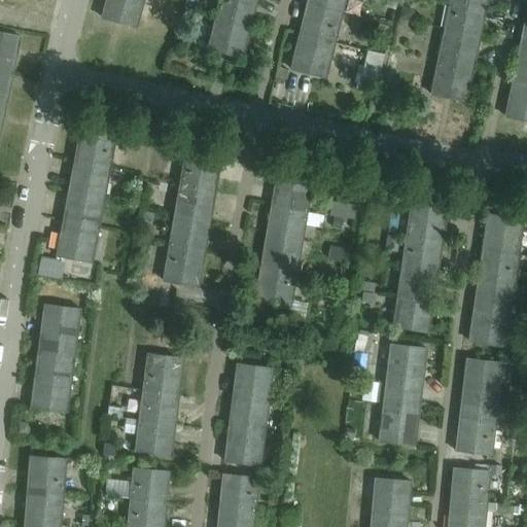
[(143,0),(106,0),(102,19),(136,28),(143,0)]
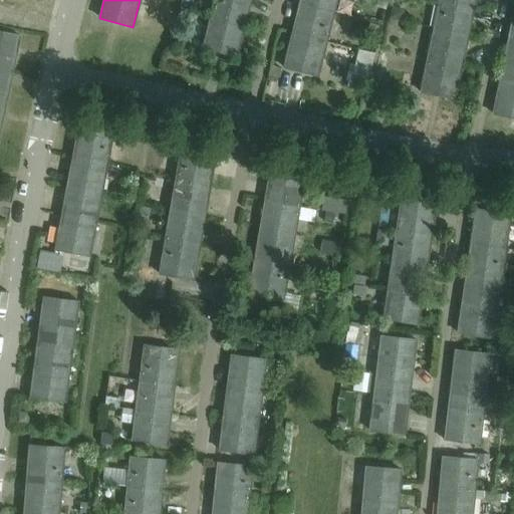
[(250,0),(214,0),(211,14),(245,22),(250,0)]
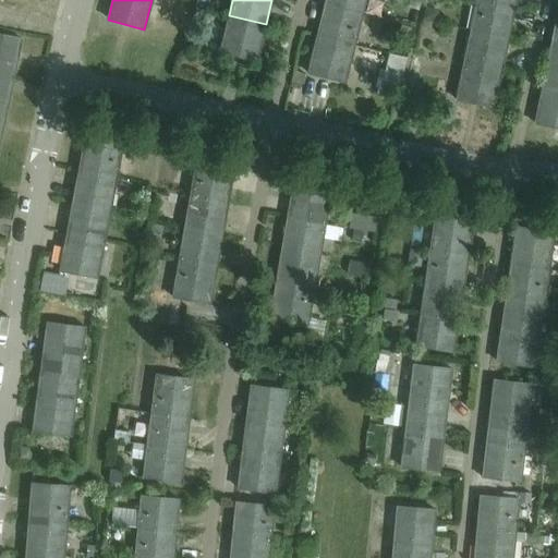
[(365,0),(326,0),(325,7),(362,15),(365,0)]
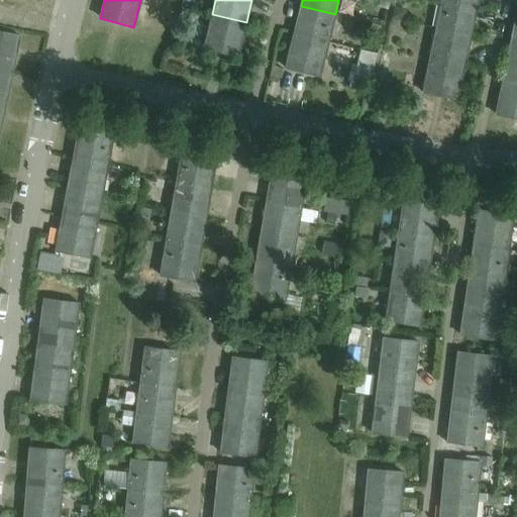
[(388,9),(390,0),(382,0),(380,7),(388,9)]
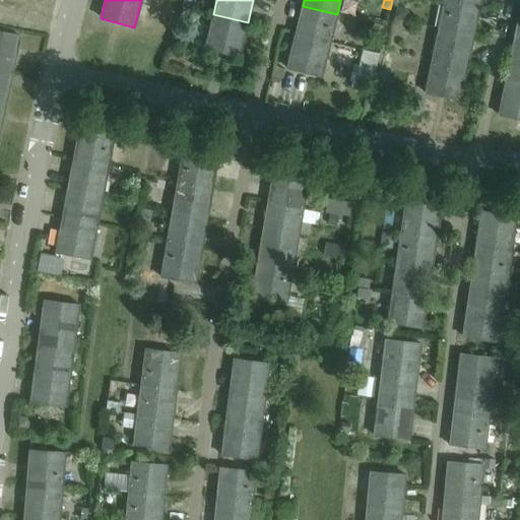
[(479,6),(451,0),(445,0),(439,28),(473,37),(479,6)]
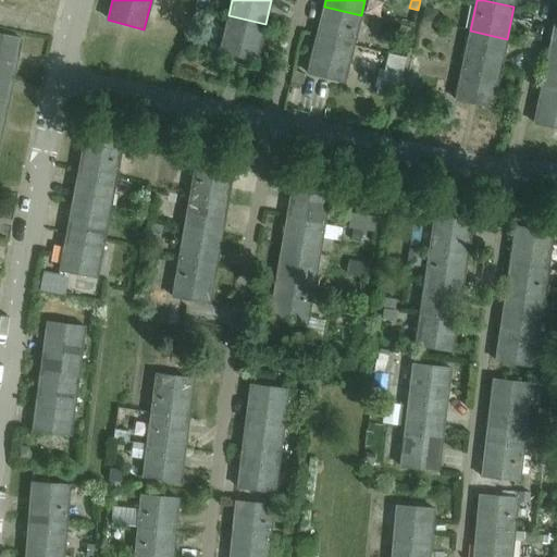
[(361,15),(324,7),(317,36),(354,46),(361,15)]
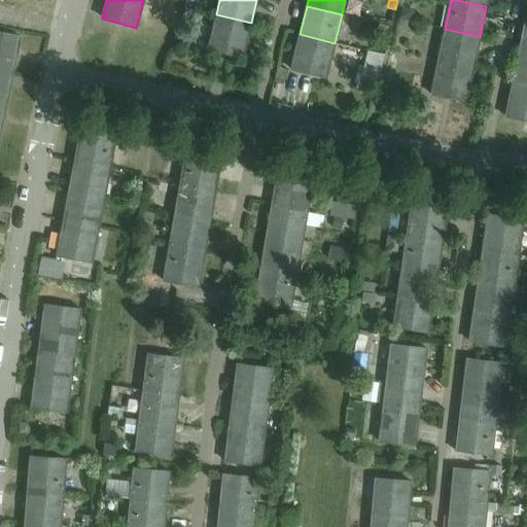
[(251,23),(216,14),(208,50),(243,59),(251,23)]
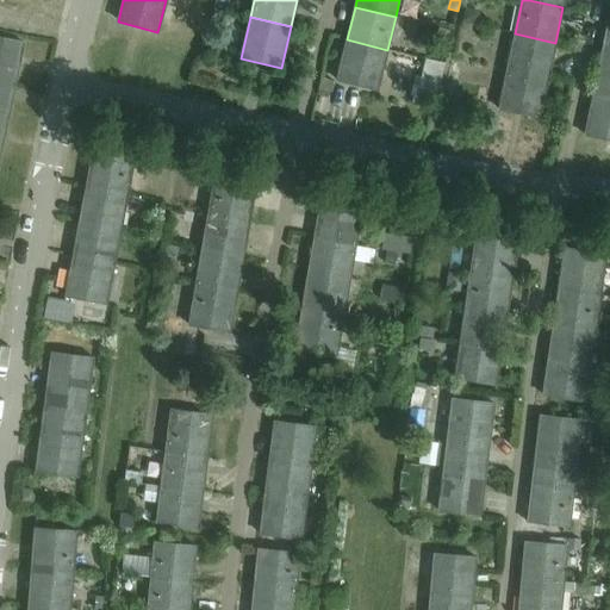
[(555,43),(515,33),(508,68),(548,76),(555,43)]
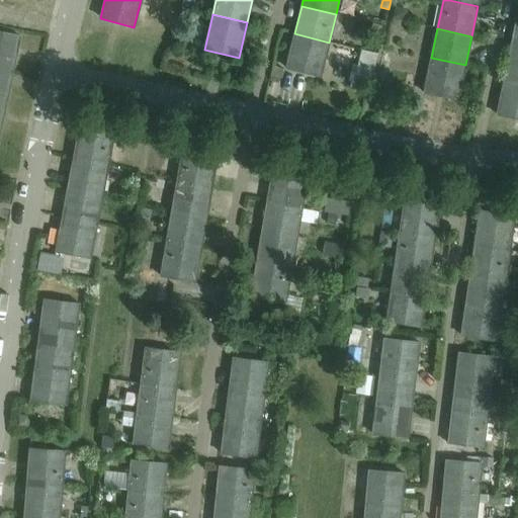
[(0,32),(0,70),(12,73),(20,37),(0,32)]
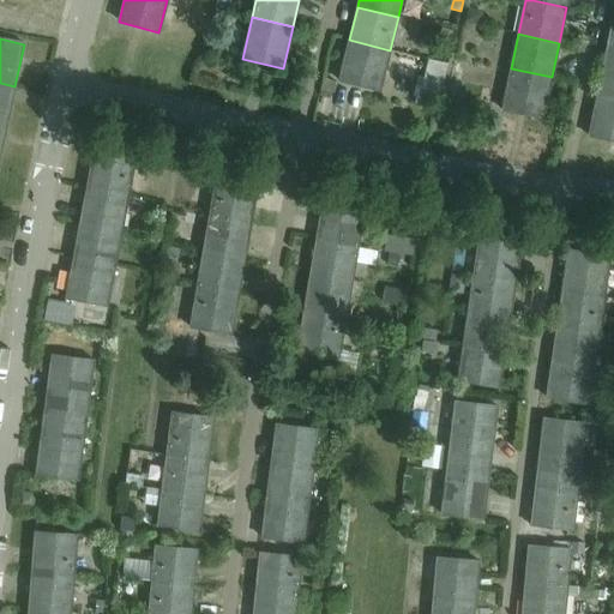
[(390,50),(349,40),(339,82),(380,91),(390,50)]
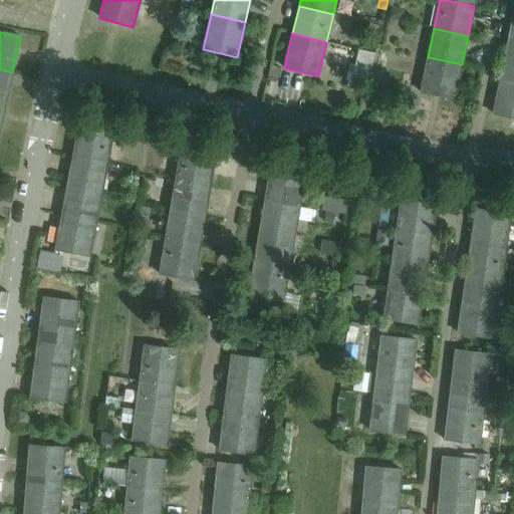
[(370,66),(374,54),(358,50),(354,65),(349,64),(345,81),(348,81),(347,88),(362,92),(365,79),(367,80),(370,66)]
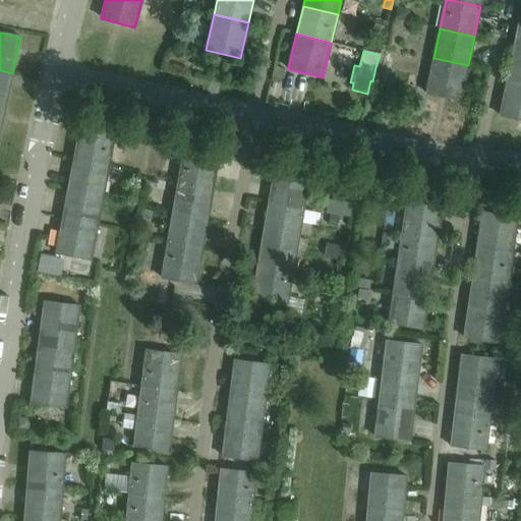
[(520,52),(513,51),(507,81),(520,83),(520,52)]
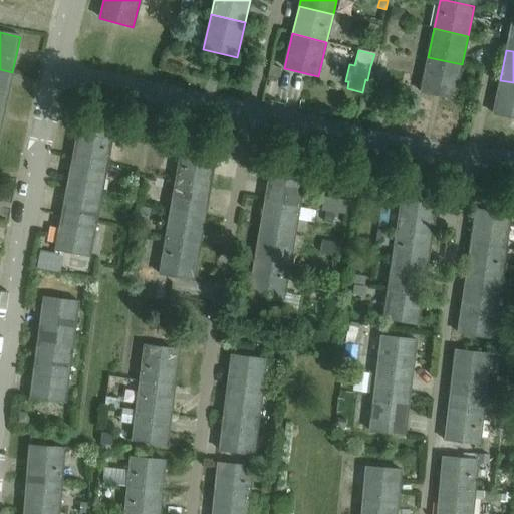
[(462,64),(428,57),(421,92),(455,100),(462,64)]
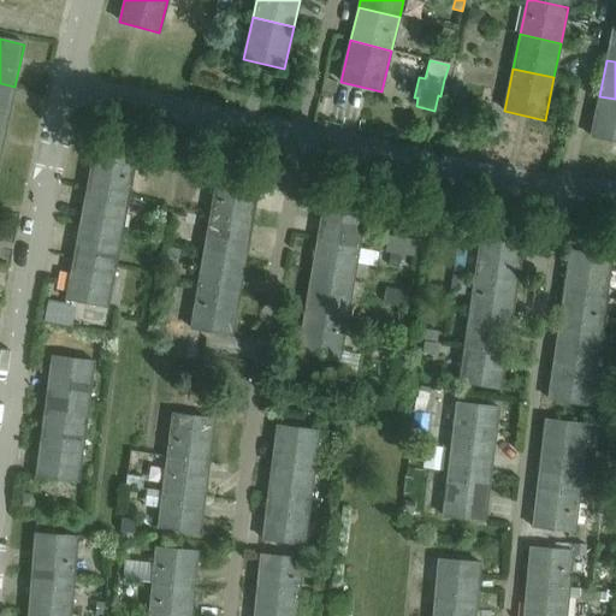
[(324,80),(321,90),(333,93),(336,82),(324,80)]
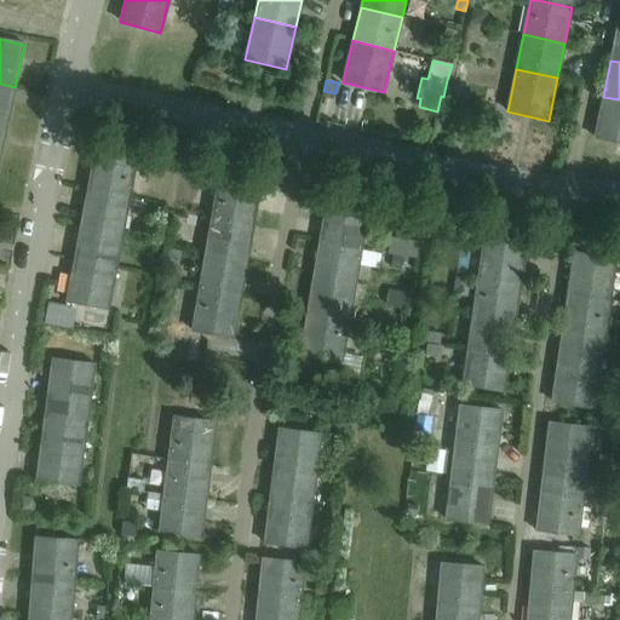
[(15,87),(0,84),(0,121),(7,122),(15,87)]
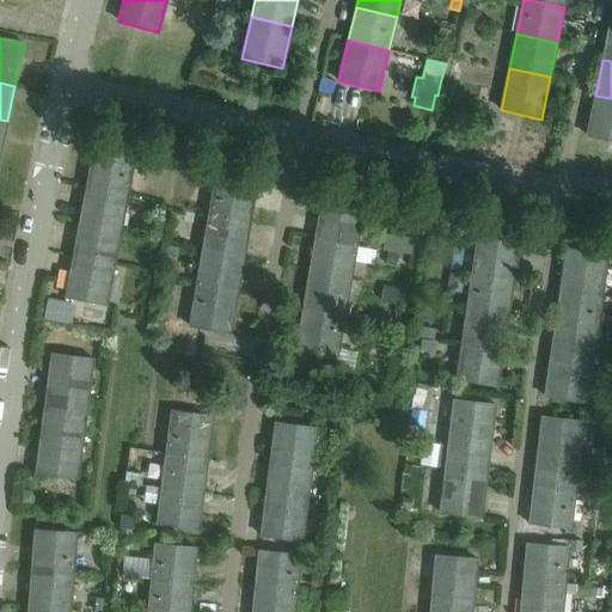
[(611,98),(595,96),(587,136),(611,141),(611,98)]
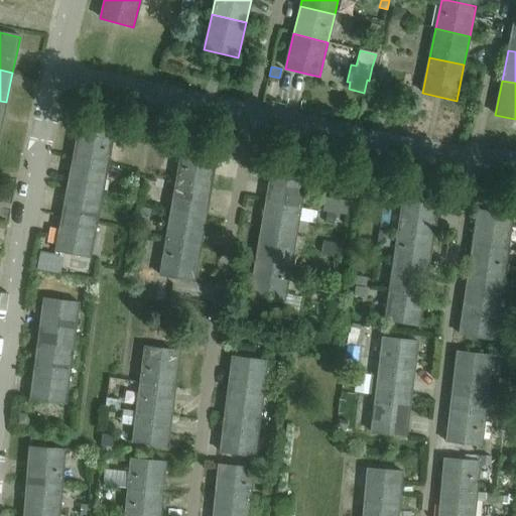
[(80,123),(74,157),(108,164),(115,130),(80,123)]
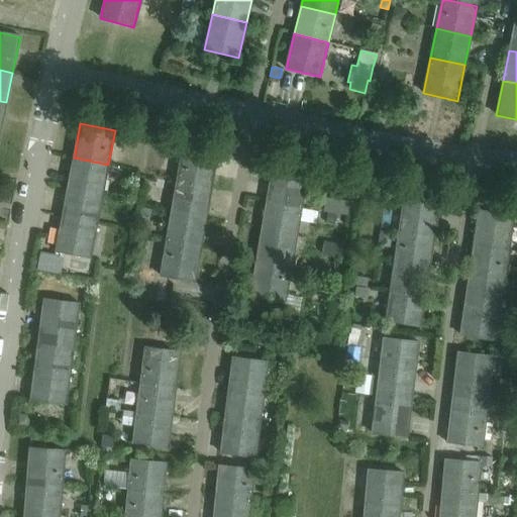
[(217,153),(183,147),(177,182),(211,188),(217,153)]
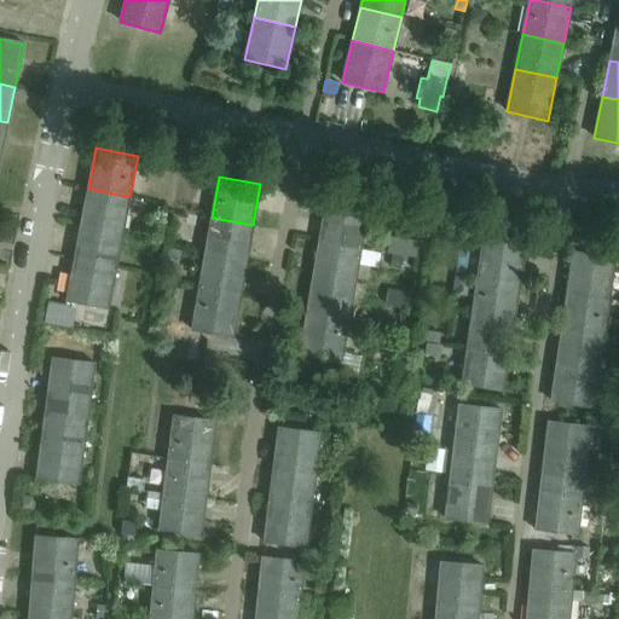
[(129,197),(88,189),(81,224),(122,232),(129,197)]
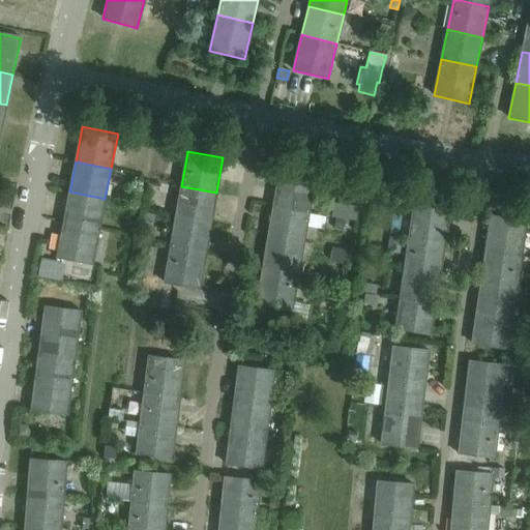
[(315,177),(280,171),(273,207),(308,212),(315,177)]
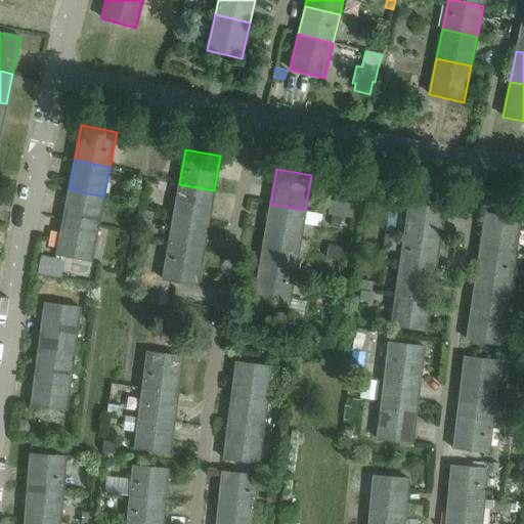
[(214,190),(179,184),(174,215),(209,221),(214,190)]
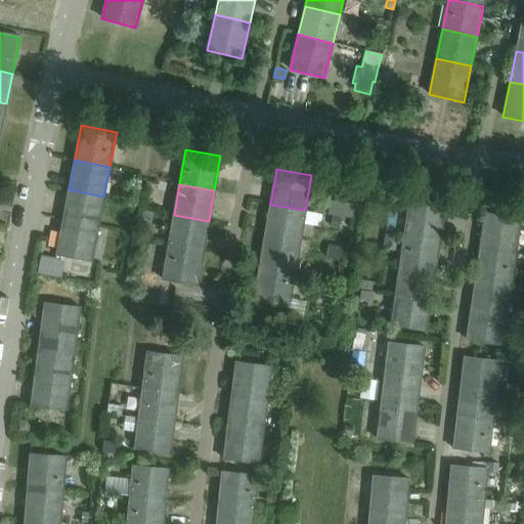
[(103,197),(69,189),(63,220),(98,226),(103,197)]
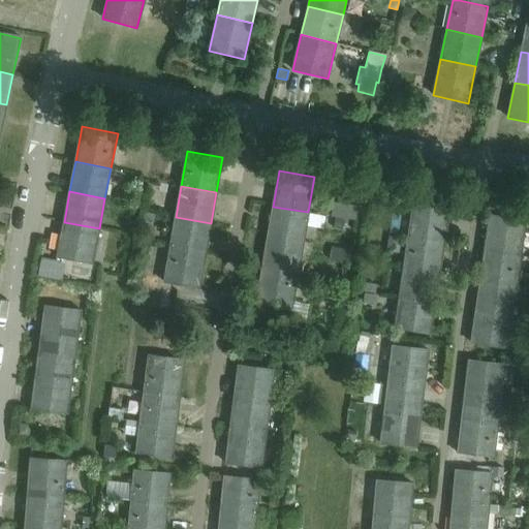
[(413,201),(408,239),(443,244),(448,207),(413,201)]
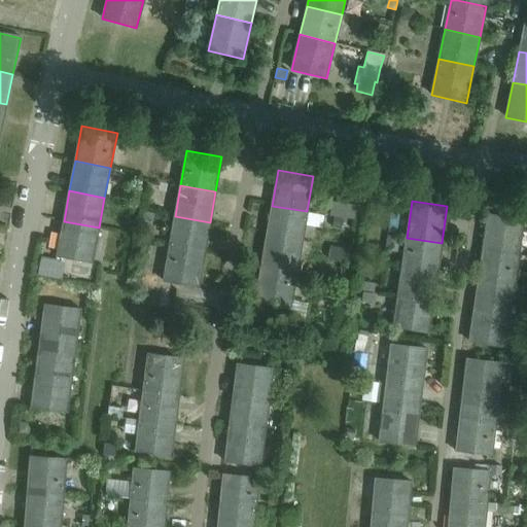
[(337,203),(335,216),(343,217),(354,219),(356,206),(337,203)]
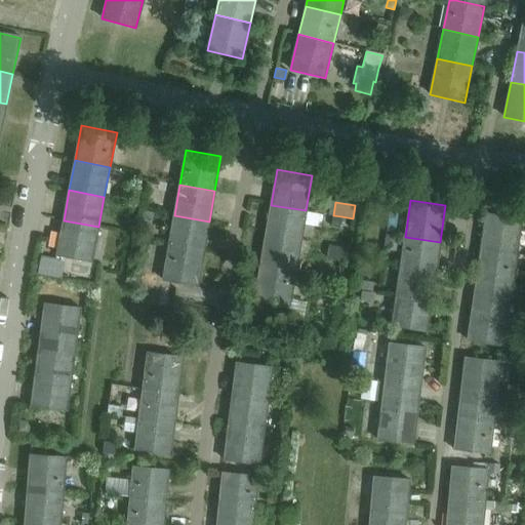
[(306,210),(271,205),(266,234),(300,240),(306,210)]
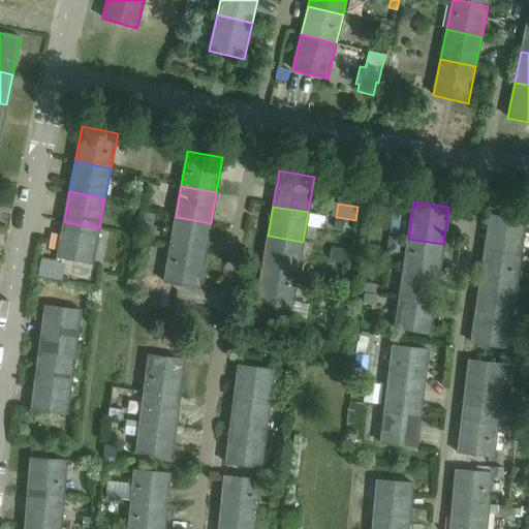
[(490,216),(485,252),(520,257),(525,221),(490,216)]
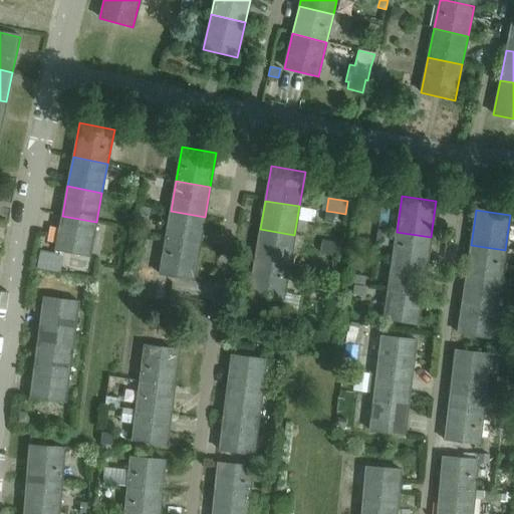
[(205,217),(171,211),(166,239),(200,246),(205,217)]
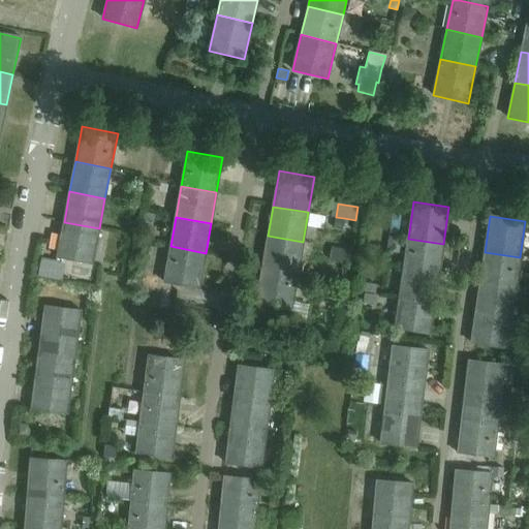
[(335,217),(334,228),(342,229),(344,218),(336,217),(335,217)]
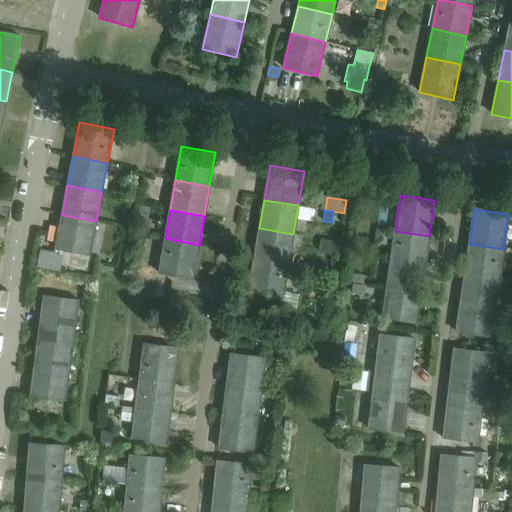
[(96,221),(62,215),(55,250),(89,256),(96,221)]
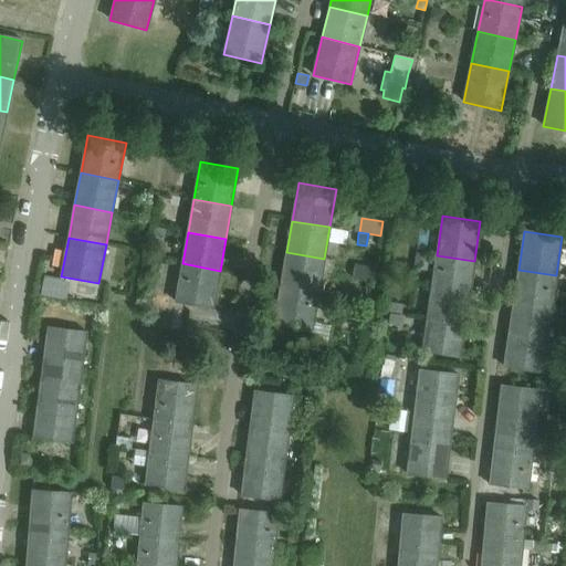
[(324,259),(286,252),(281,285),(318,292),(324,259)]
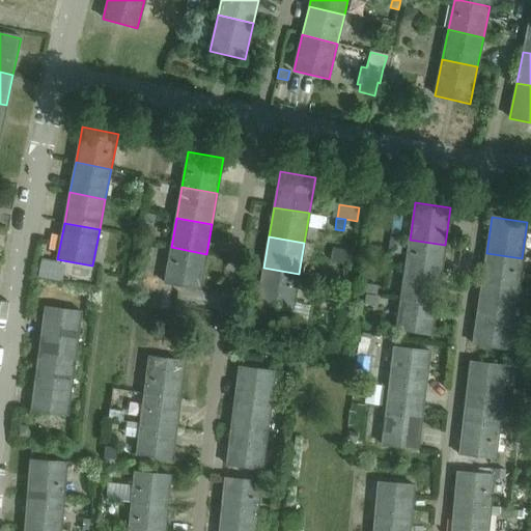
[(445,245),(410,240),(404,270),(441,275),(445,245)]
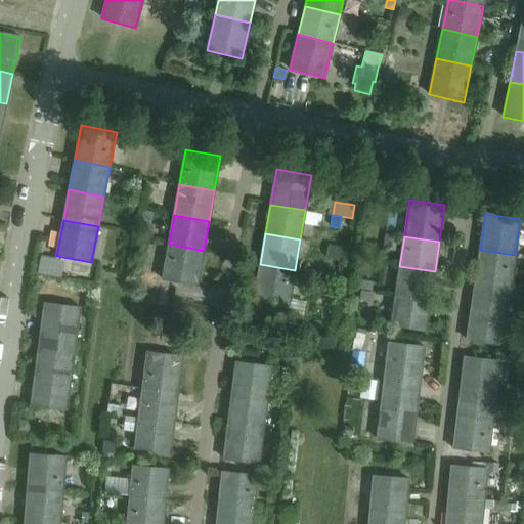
[(204,251),(169,244),(162,280),(198,287),(204,251)]
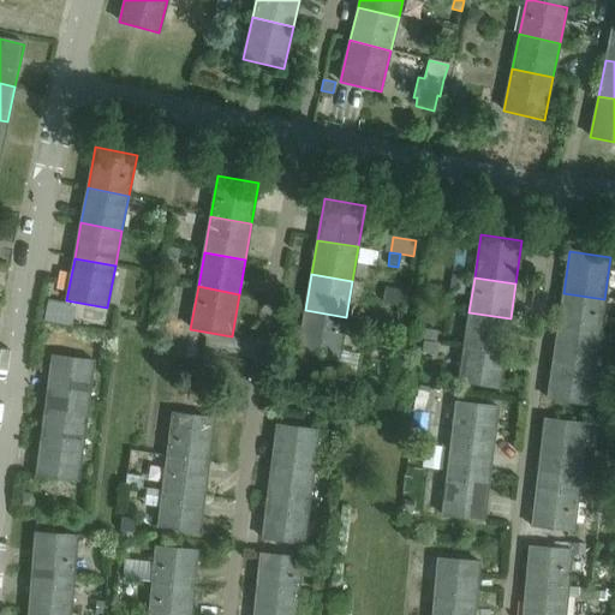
[(604,299),(563,293),(557,329),(599,335),(604,299)]
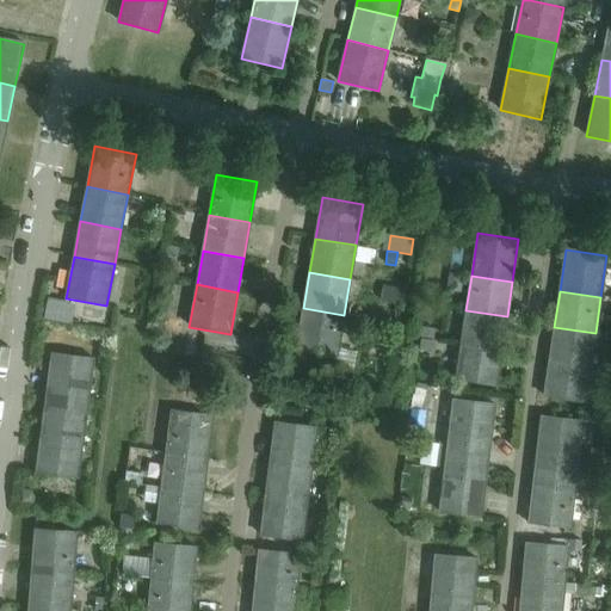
[(43,320),(72,325),(76,303),(48,298),(43,320)]
